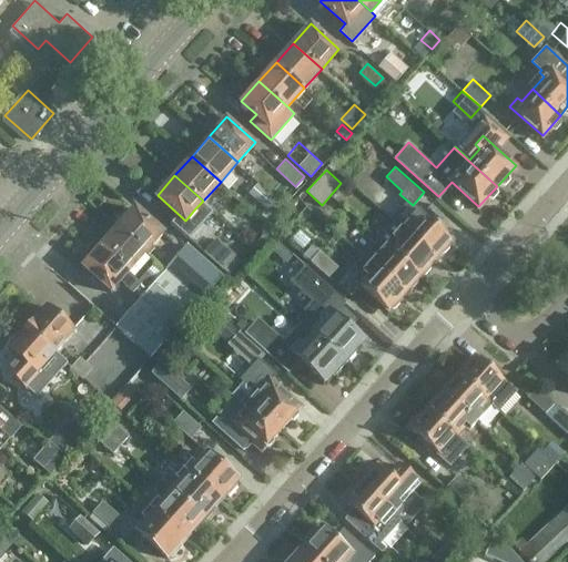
[(203,201),(195,208),(205,217),(212,210),(203,201)]
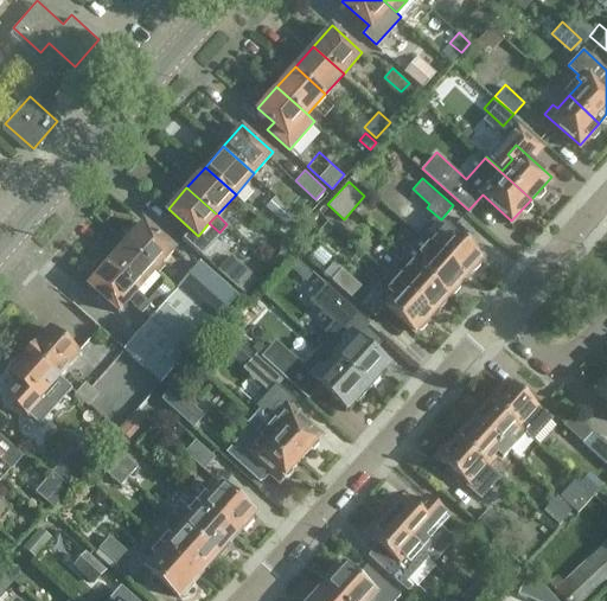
[(426,237),(429,241),(428,242),(465,274),(481,255),(449,227),(442,219),(426,237)]
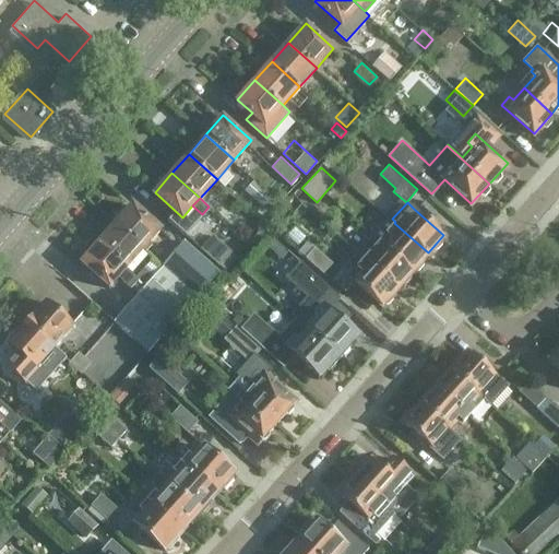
[(133,203),(116,223),(144,248),(162,228),(133,203)]
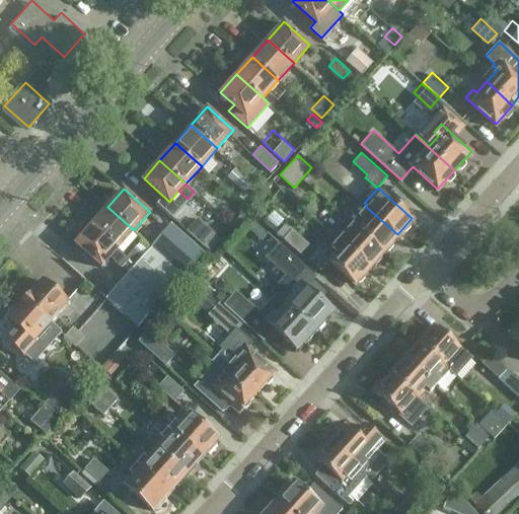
[(233,225),(245,210),(242,206),(243,205),(231,195),(218,212),(233,225)]
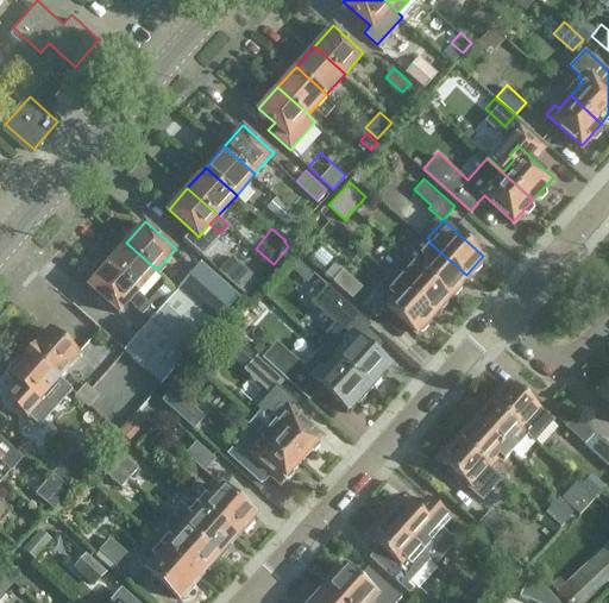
[(429,243),(426,239),(421,234),(405,253),(450,294),(466,275),(429,243)]
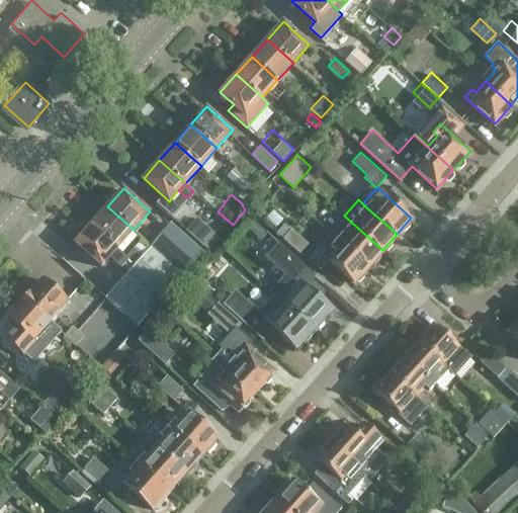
[(134,230),(107,206),(92,224),(118,247),(134,230)]
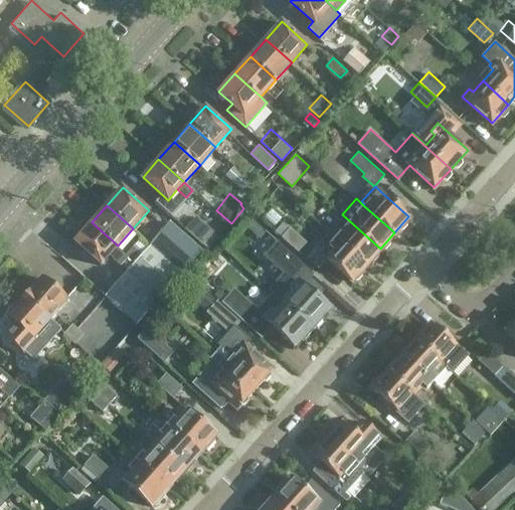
[(179,220),(203,241),(208,246),(219,234),(190,208),(179,220)]
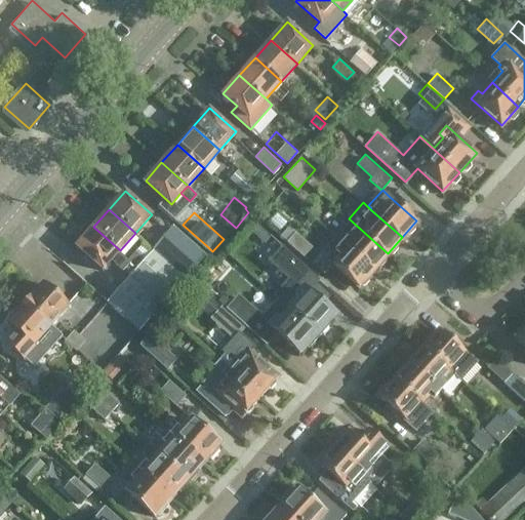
[(388,253),(349,218),(334,234),(373,269),(388,253)]
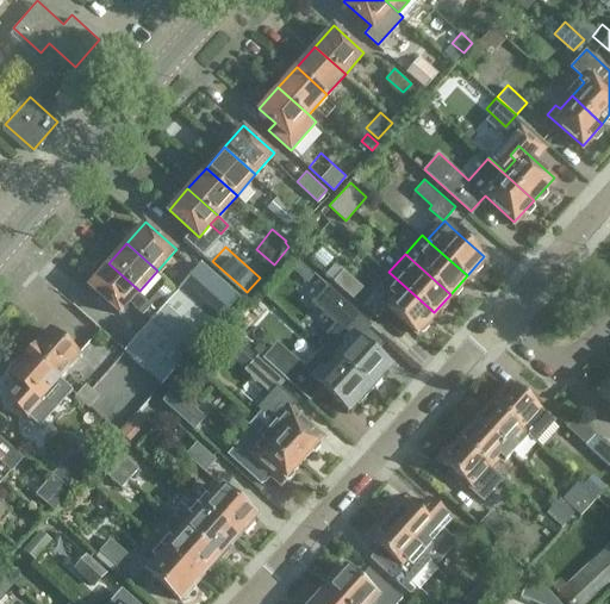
[(179,290),(207,315),(231,288),(203,262),(179,290)]
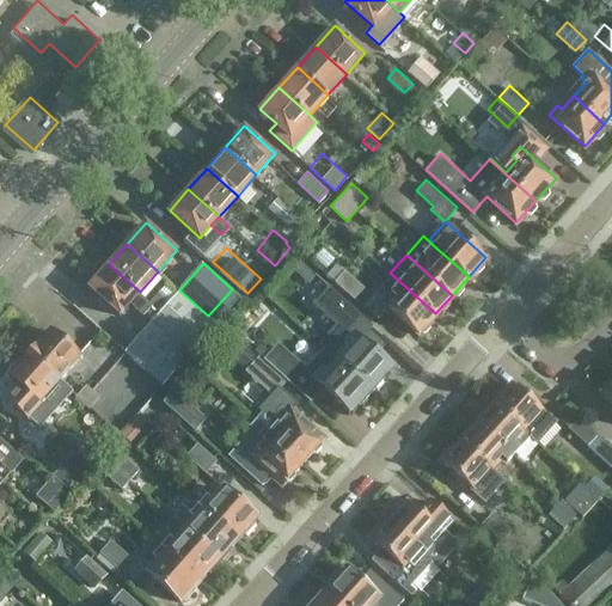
[(140,292),(109,264),(90,286),(121,313),(140,292)]
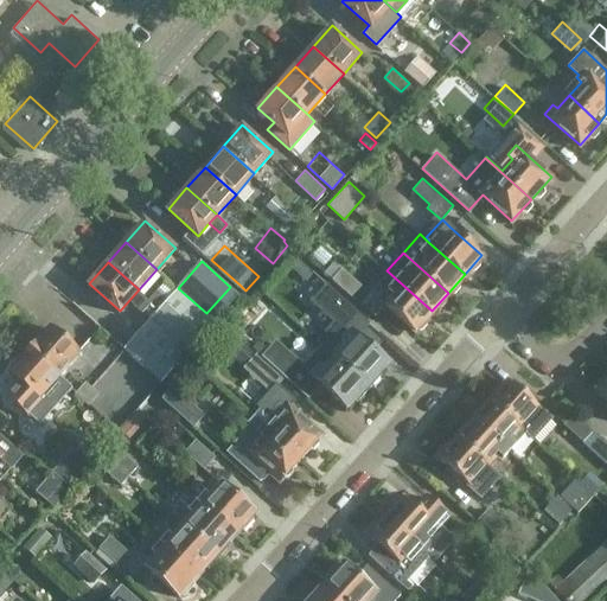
[(351,295),(362,283),(342,266),(332,277),(351,295)]
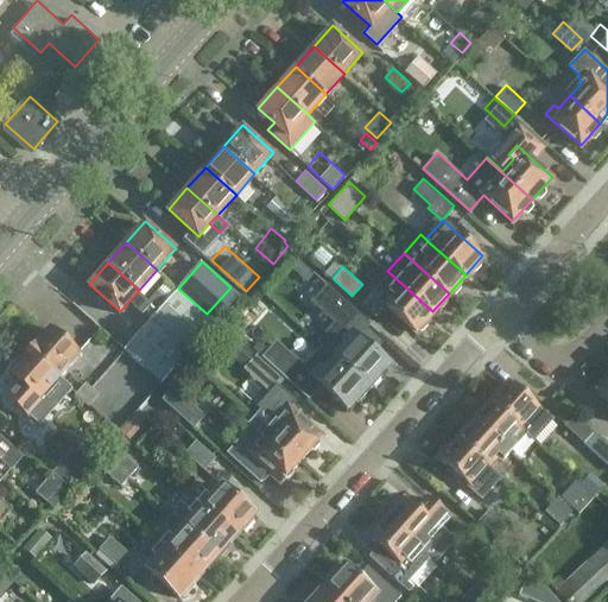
[(432,311),(387,271),(360,302),(375,315),(386,304),(416,331),(432,311)]
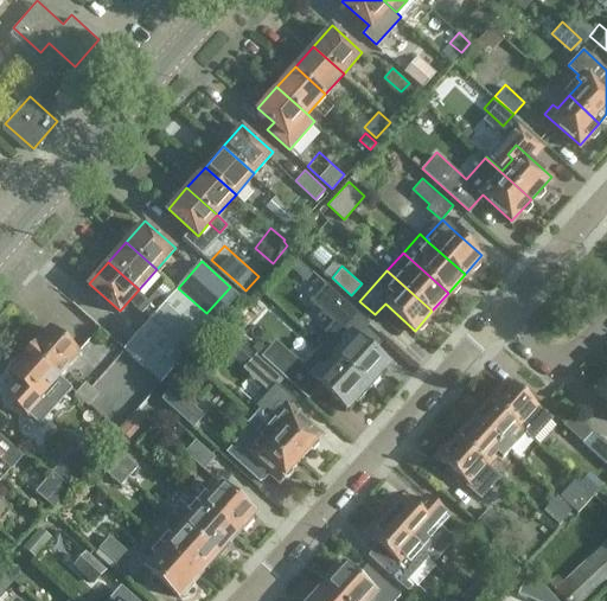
[(337,313),(347,300),(327,281),(315,294),(337,313)]
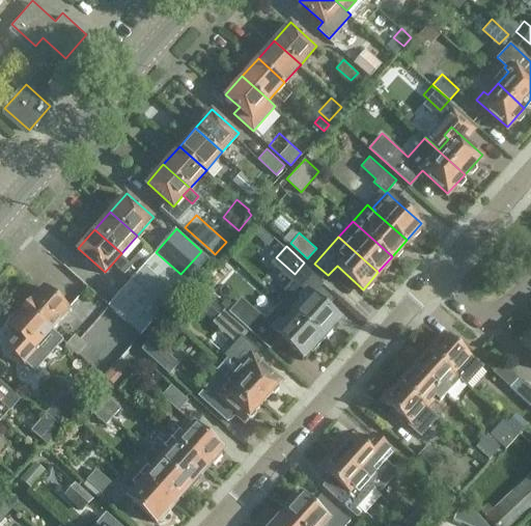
[(136,252),(129,260),(124,257),(117,266),(121,269),(132,278),(109,303),(142,332),(189,281),(180,274),(156,252),(146,261),(136,252)]
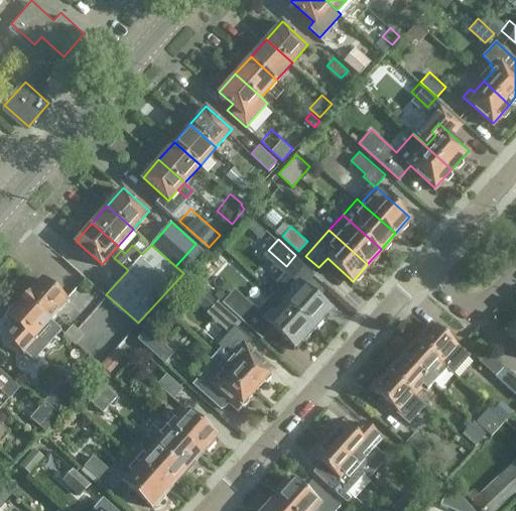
[(310,327),(328,308),(290,274),(273,293),(285,303),(310,327)]
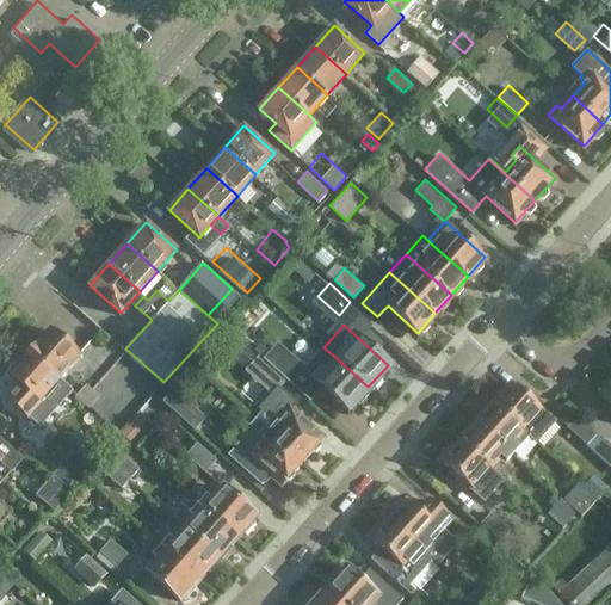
[(51,328),(31,351),(60,376),(80,355),(51,328)]
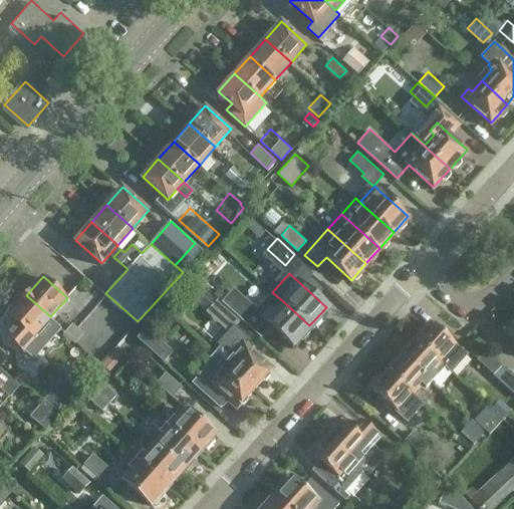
[(221,300),(238,316),(248,305),(230,289),(221,300)]
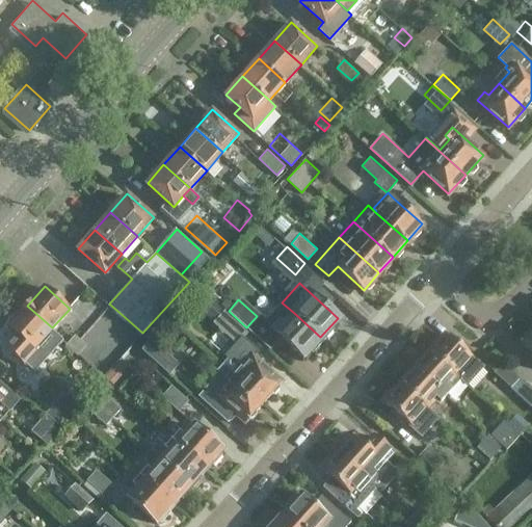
[(52,327),(27,306),(9,324),(34,347),(52,327)]
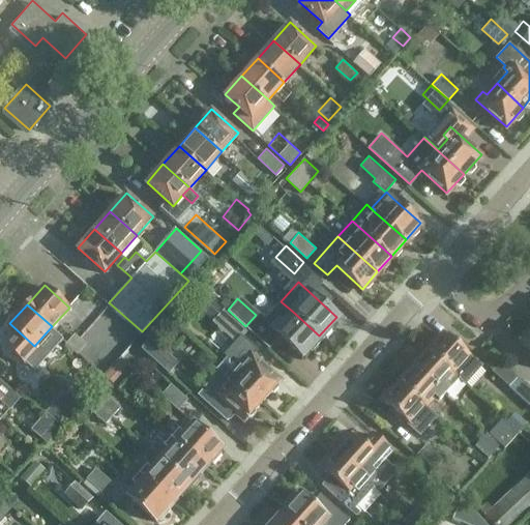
[(248,329),(245,326),(228,310),(224,307),(212,320),(237,342),(248,329)]
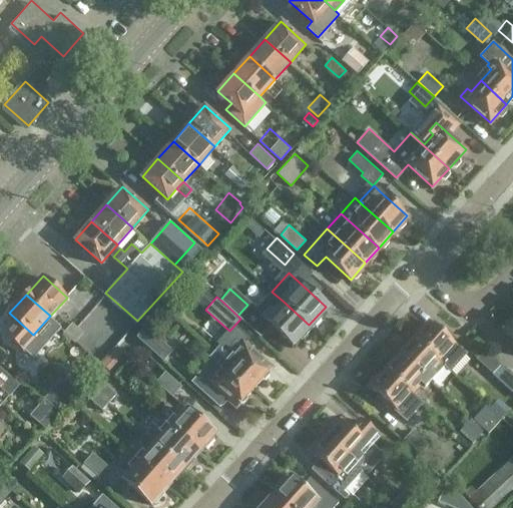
[(293,344),(309,325),(284,302),(274,313),(270,309),(262,317),(293,344)]
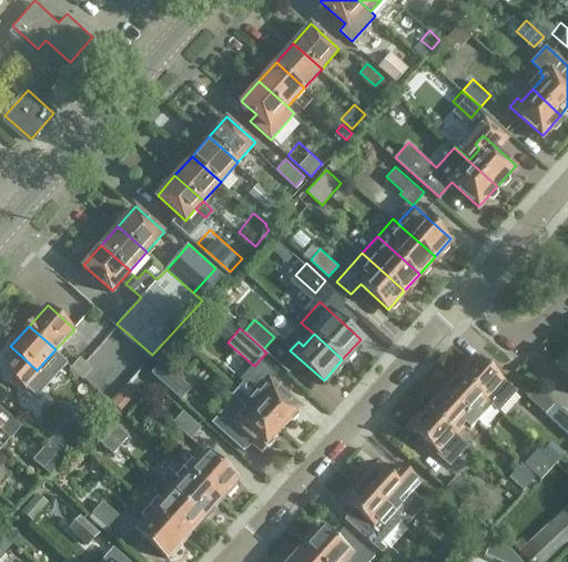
[(83,376),(93,366),(80,354),(70,365),(83,376)]
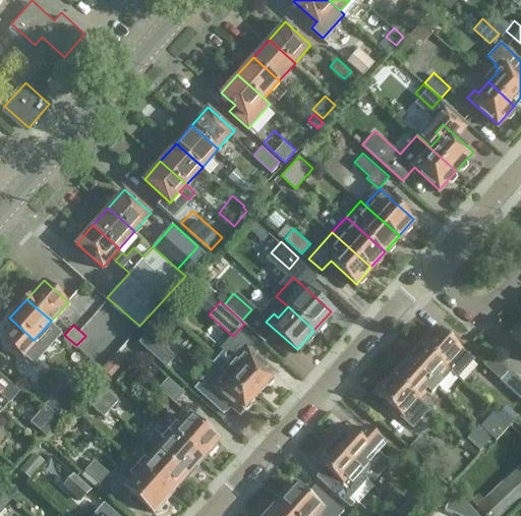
[(436,326),(420,342),(447,366),(462,349),(436,326)]
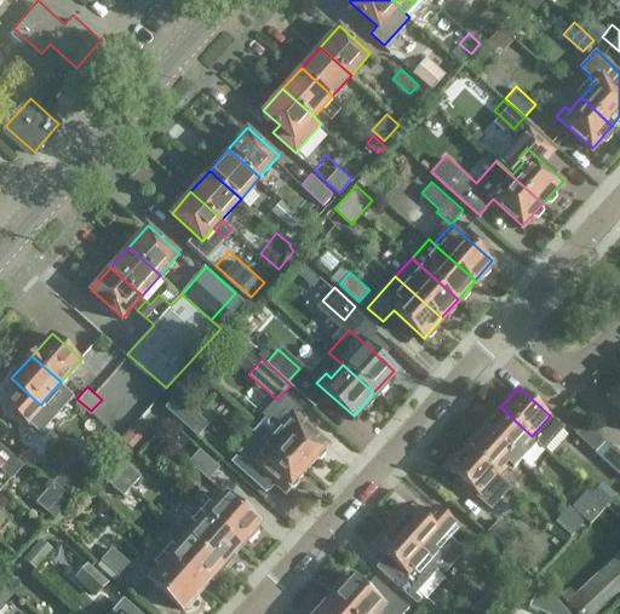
[(619,388),(609,397),(619,409),(619,388)]
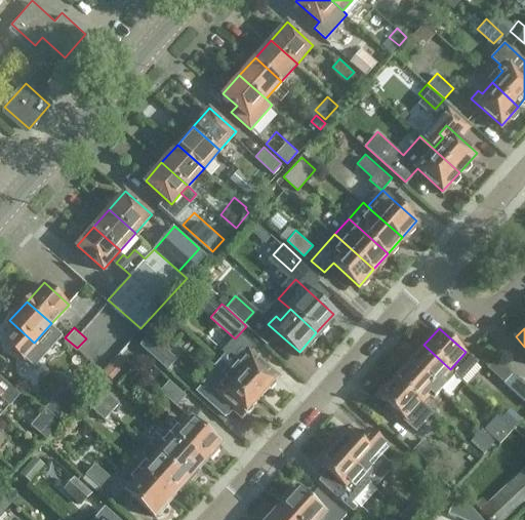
[(102,364),(110,356),(88,336),(80,345),(102,364)]
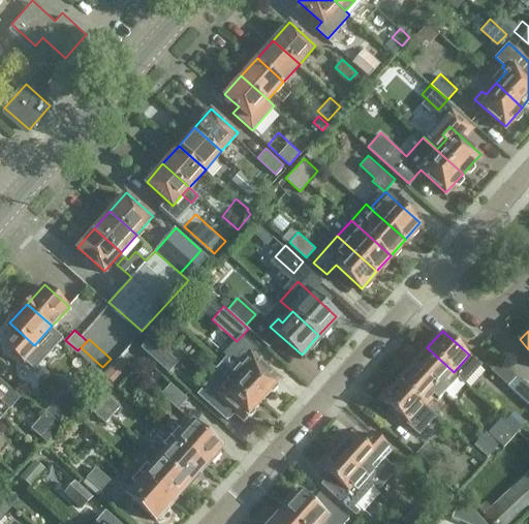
[(65,340),(57,350),(67,360),(61,366),(89,391),(104,374),(78,350),(65,340)]
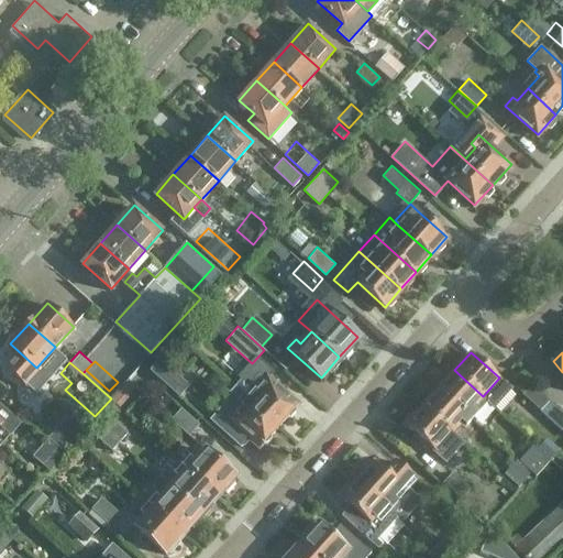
[(297,405),(265,376),(256,368),(246,380),(242,375),(233,384),(234,385),(279,425),(297,405)]
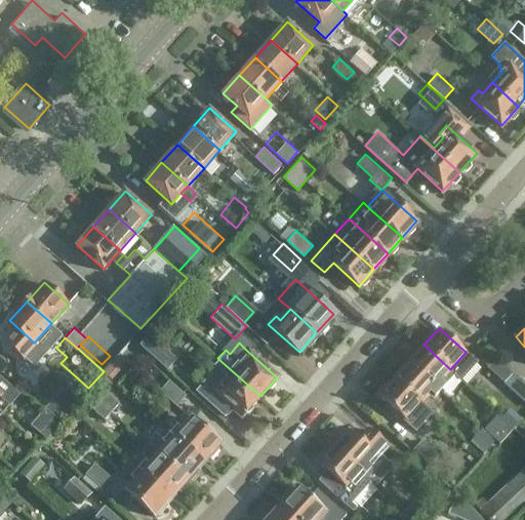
[(450,369),(423,345),(408,362),(440,390),(447,383),(442,378),(450,369)]
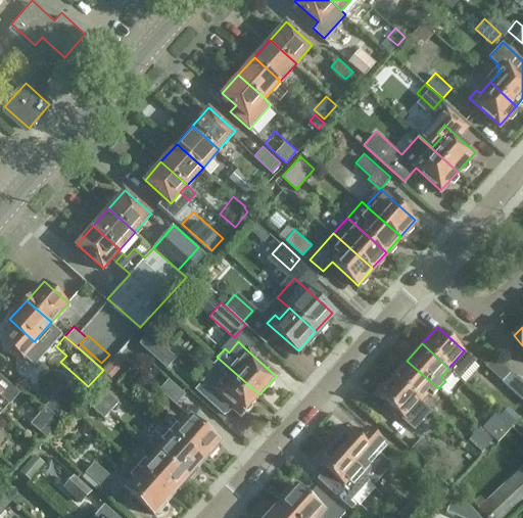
[(485,365),(503,379),(514,390),(522,381),(511,370),(493,355),(485,365)]
